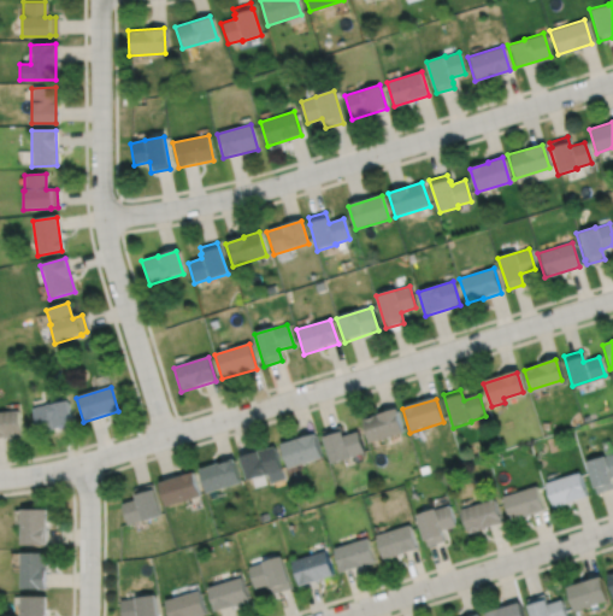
[(30,410),(36,433),(71,423),(65,400),(30,410)]
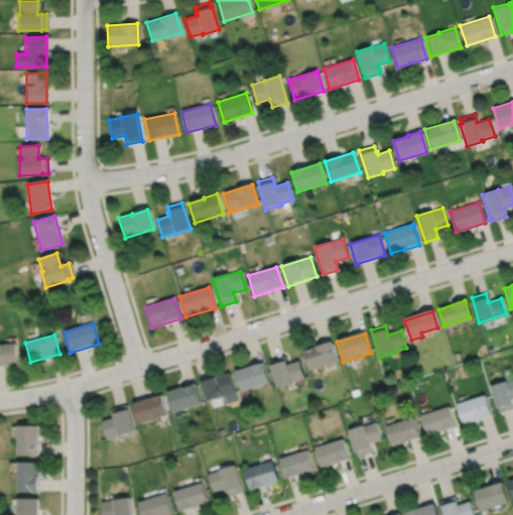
[(302,352),(307,368),(336,360),(331,343),(302,352)]
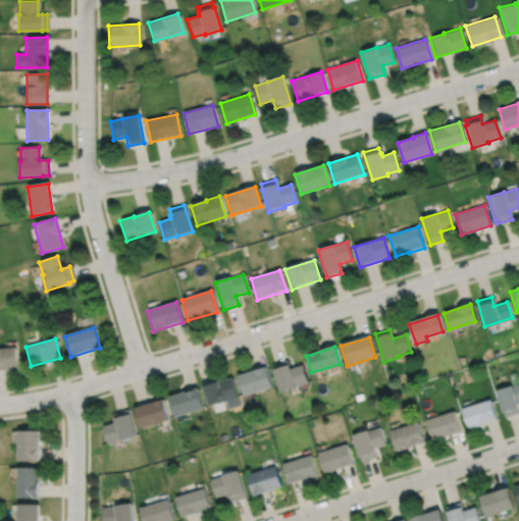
[(0,369),(17,367),(15,349),(0,351),(0,369)]
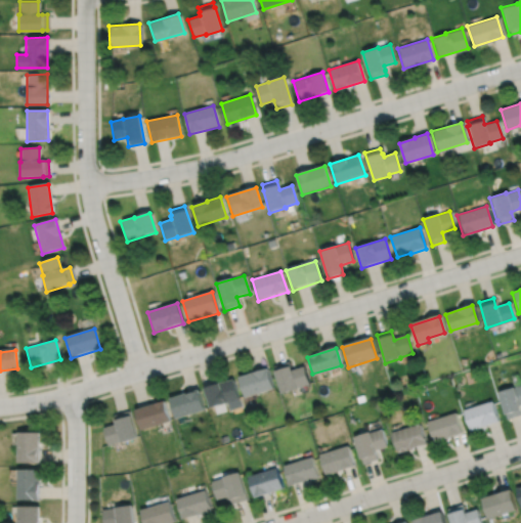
[(274,366),(281,391),(309,383),(304,364),(292,368),(290,362),(274,366)]
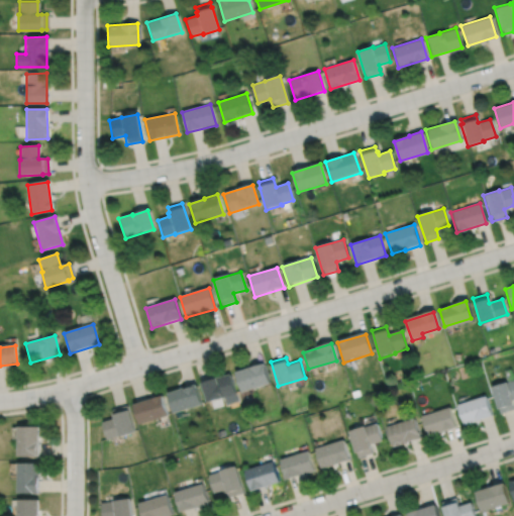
[(234,370),(240,390),(270,381),(264,360),(234,370)]
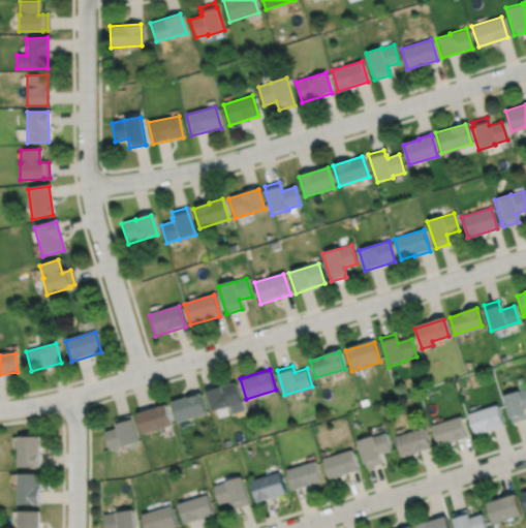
[(206,389),(212,409),(228,405),(230,413),(243,409),(235,380),(206,389)]
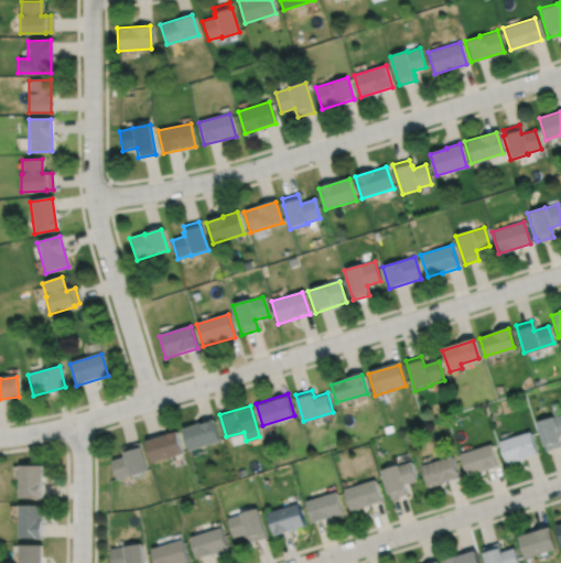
[(535,420),(545,450),(560,444),(558,435),(560,434),(560,412),(552,415),(551,414),(535,420)]
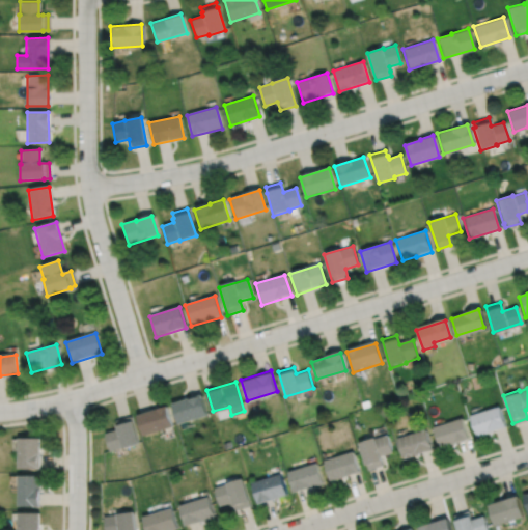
[(171,401),(177,422),(206,413),(200,392),(171,401)]
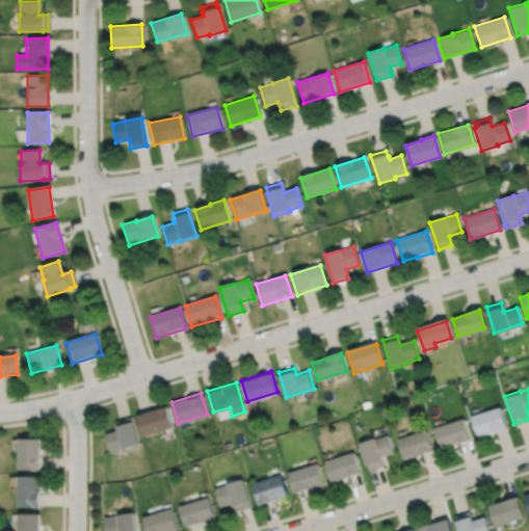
[(469,415),(476,435),(505,425),(498,404),(469,415)]
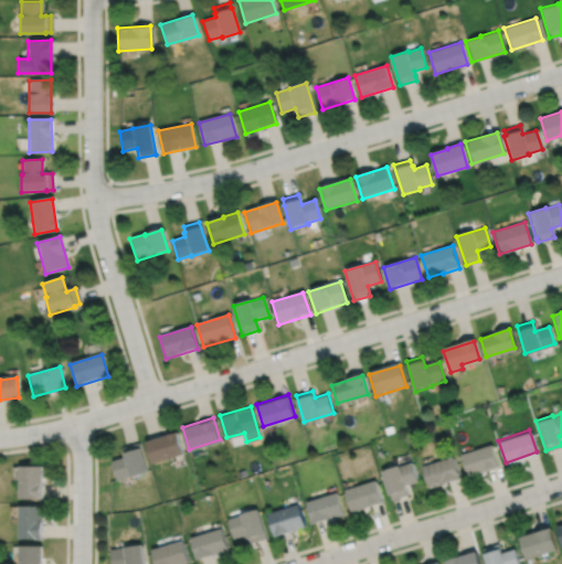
[(145,439),(151,461),(183,453),(177,431),(145,439)]
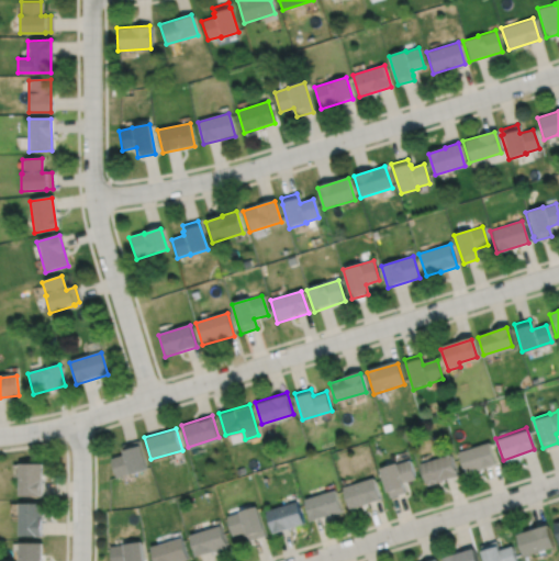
[(111,457),(116,477),(147,468),(141,444),(138,444),(137,439),(122,444),(124,453),(111,457)]
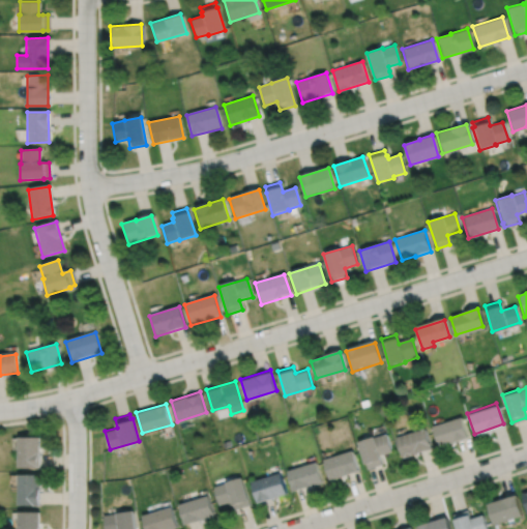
[(430,424),(437,445),(466,435),(460,415),(430,424)]
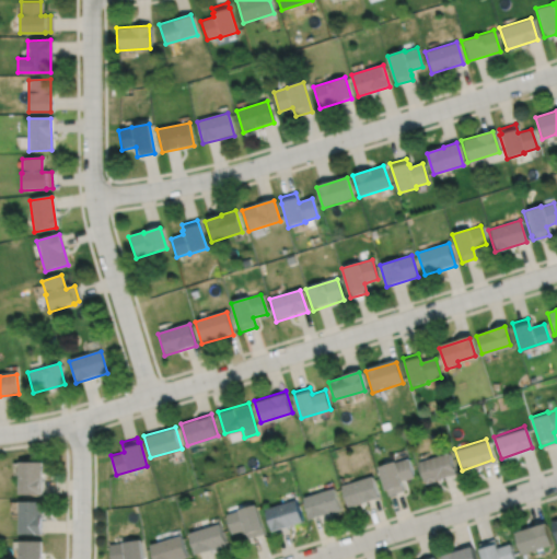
[(416,461),(424,482),(454,473),(447,451),(416,461)]
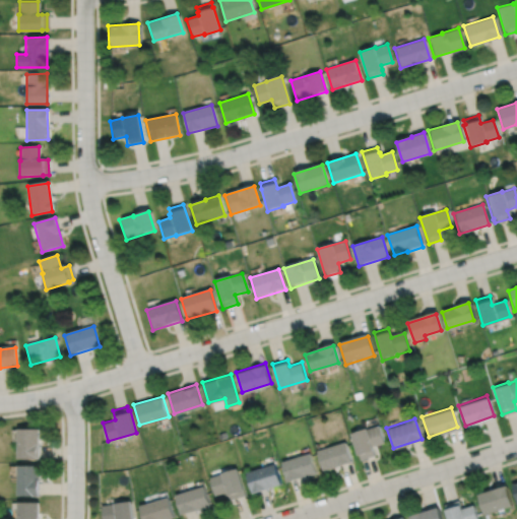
[(350,433),(360,459),(375,454),(373,449),(375,449),(374,445),(385,441),(379,424),(368,428),(368,427),(350,433)]
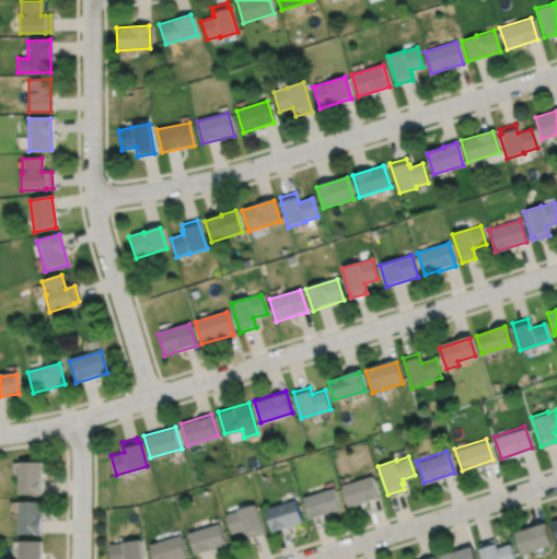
[(19,461),(19,492),(42,492),(42,461),(19,461)]
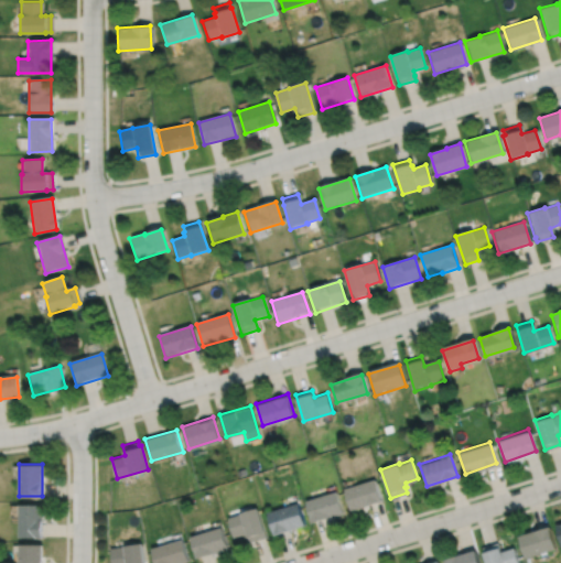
[(344,488),(351,510),(384,499),(376,478),(344,488)]
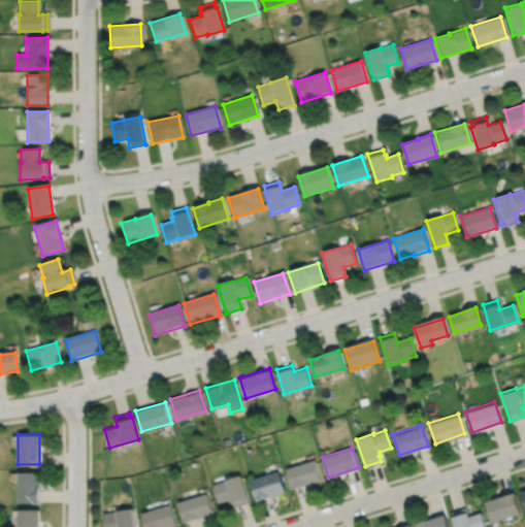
[(286,468),(292,488),(322,480),(315,459),(286,468)]
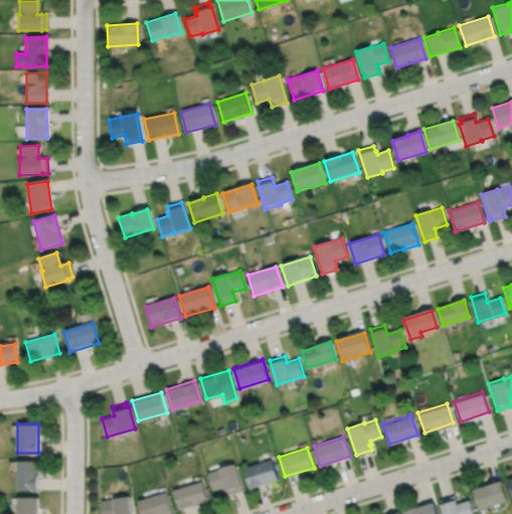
[(243,467),(249,487),(279,478),(273,458),(243,467)]
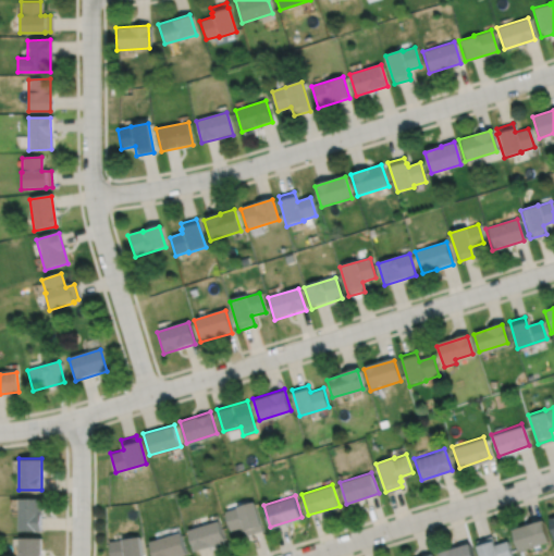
[(19,497),(19,530),(41,530),(41,497),(19,497)]
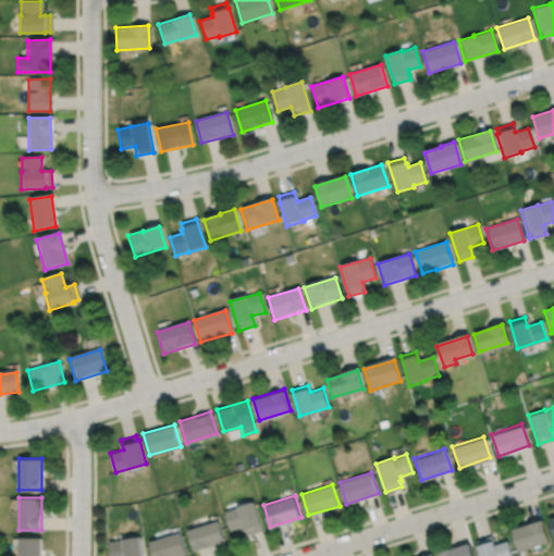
[(224,511),(230,530),(244,526),(246,534),(262,530),(260,524),(262,524),(255,499),(237,505),(237,507),(224,511)]
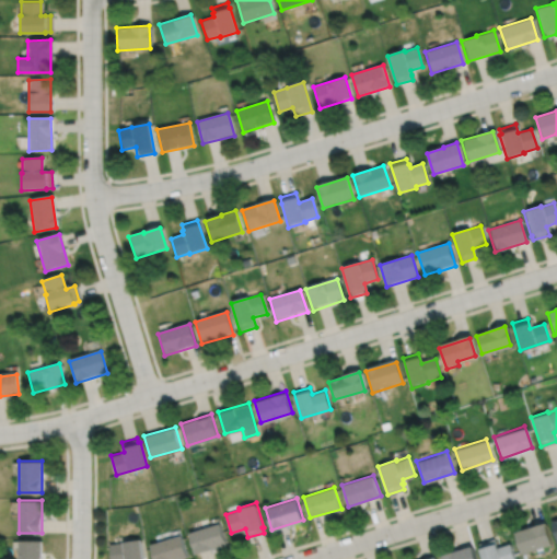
[(512,531),(520,552),(550,544),(544,522),(512,531)]
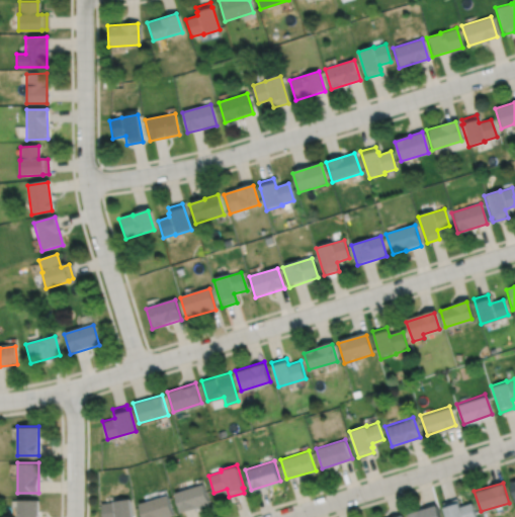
[(174,492),(180,512),(208,503),(202,484),(174,492)]
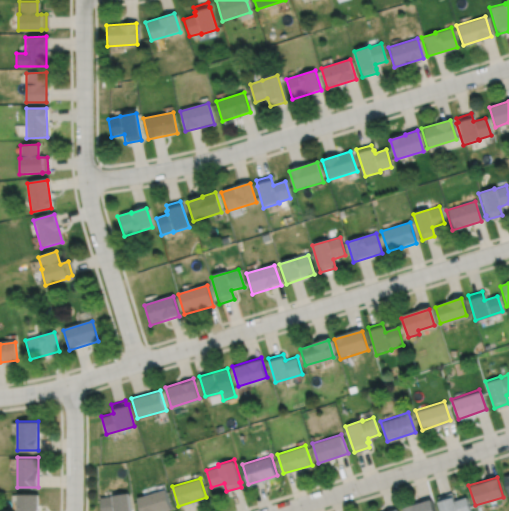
[(136,497),(140,510),(162,510),(171,508),(164,488),(136,497)]
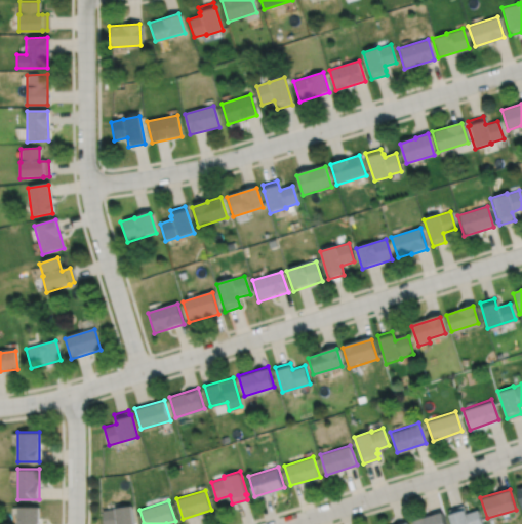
[(102,511),(103,523),(133,523),(131,505),(115,507),(115,509),(102,511)]
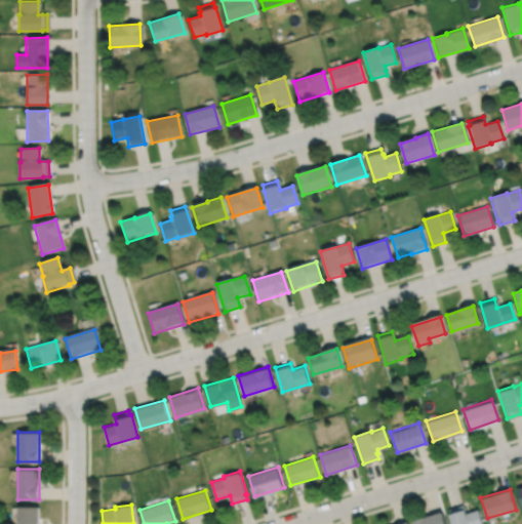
[(447,509),(448,513),(447,514),(450,523),(481,523),(477,509),(465,513),(464,509),(463,509),(462,505),(447,509)]
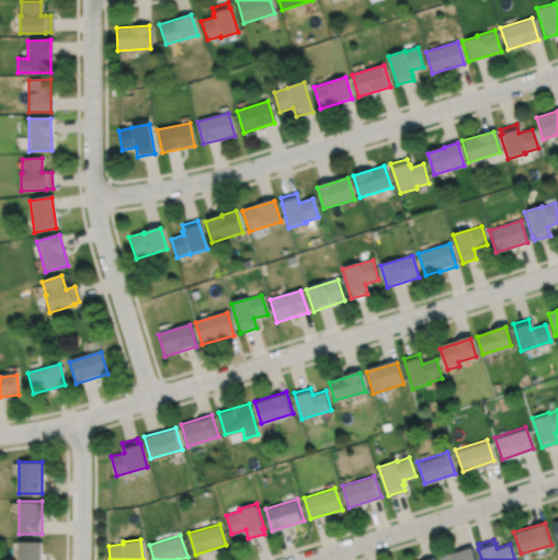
[(18,541),(18,559),(41,559),(42,541),(18,541)]
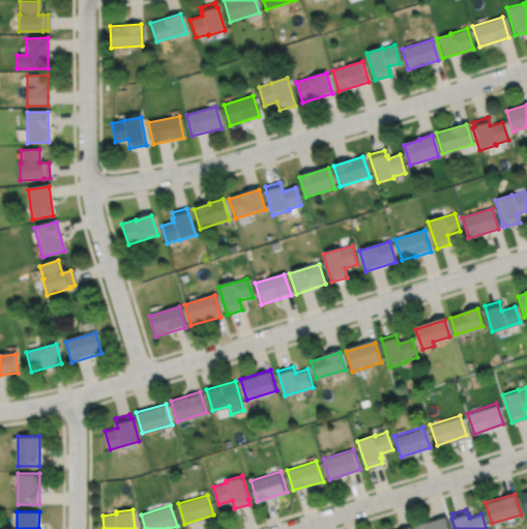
[(415,525),(416,528),(448,528),(444,516),(415,525)]
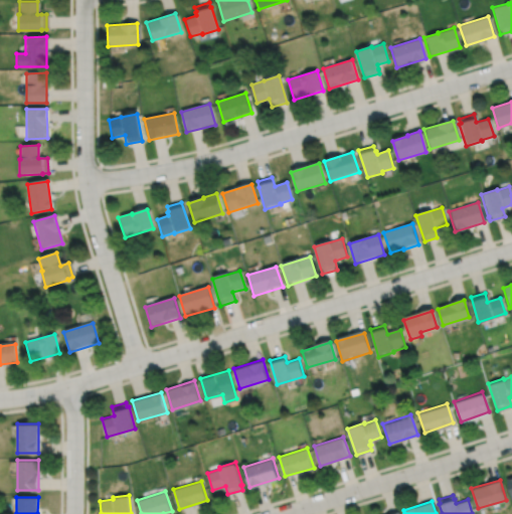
All buildings are outlined.
